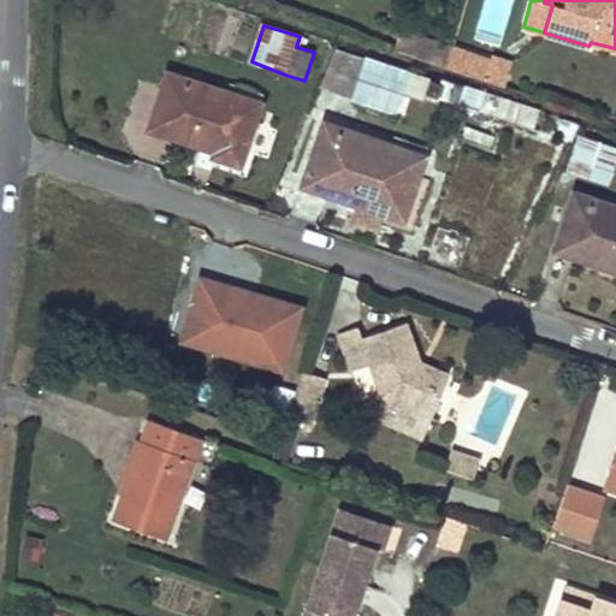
[(418,37),(419,31),(402,27),(395,51),(412,55),(418,37)]
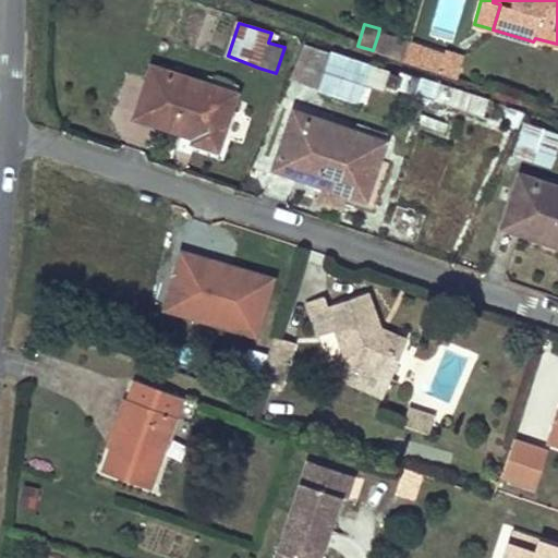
[(410,44),(378,34),(373,50),(404,61),(410,44)]
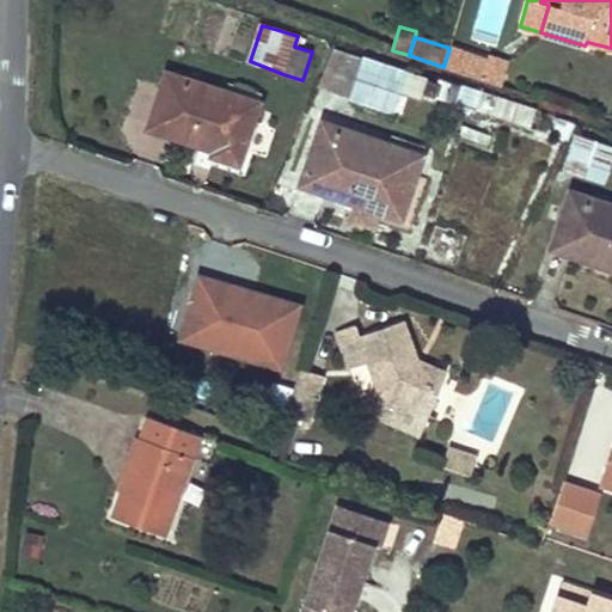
[(487,61),(450,48),(444,67),(481,79),(487,61)]
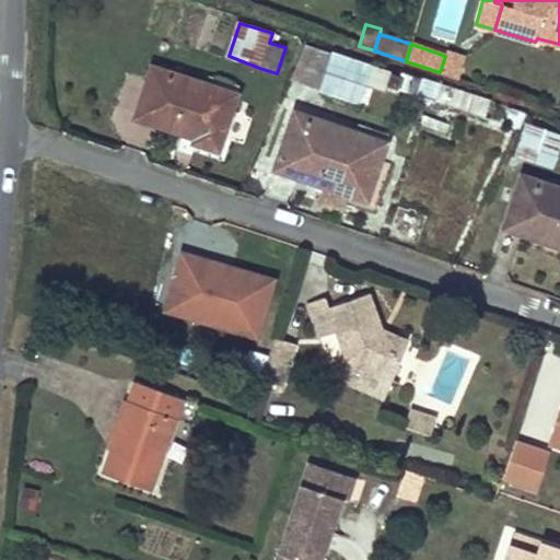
[(337,57),(305,46),(292,79),(326,91),(337,57)]
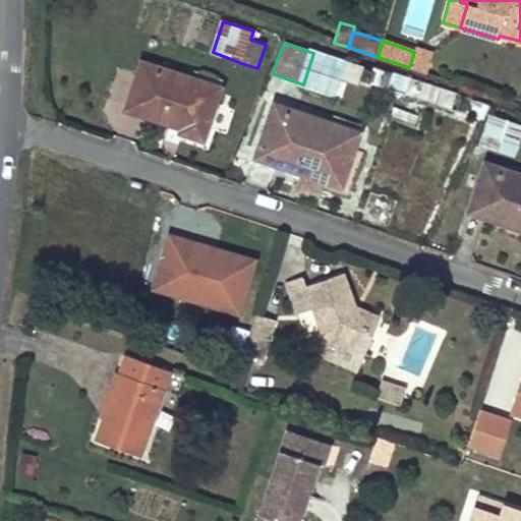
[(432,53),(415,47),(414,52),(409,67),(425,72),(432,53)]
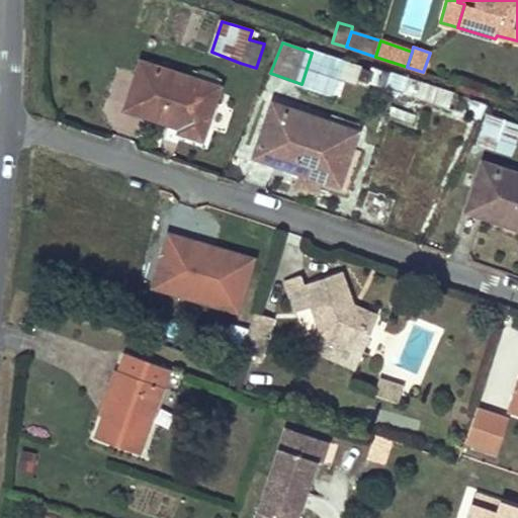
[(301,84),(331,93),(338,73),(347,76),(357,79),(362,66),(314,49),(312,53),(301,84)]
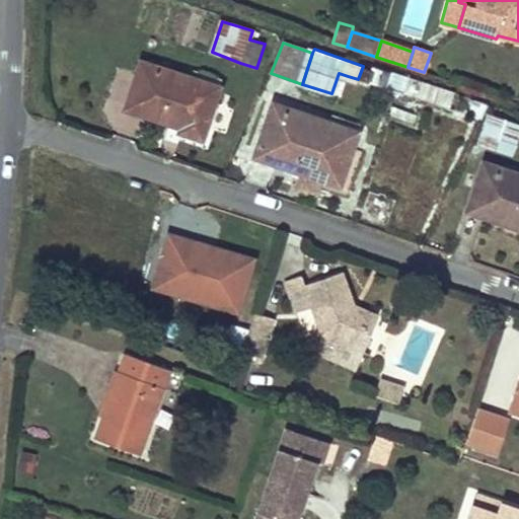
[(191,78),(141,62),(125,109),(180,128),(179,132),(202,140),(219,87),(218,87),(191,78)]
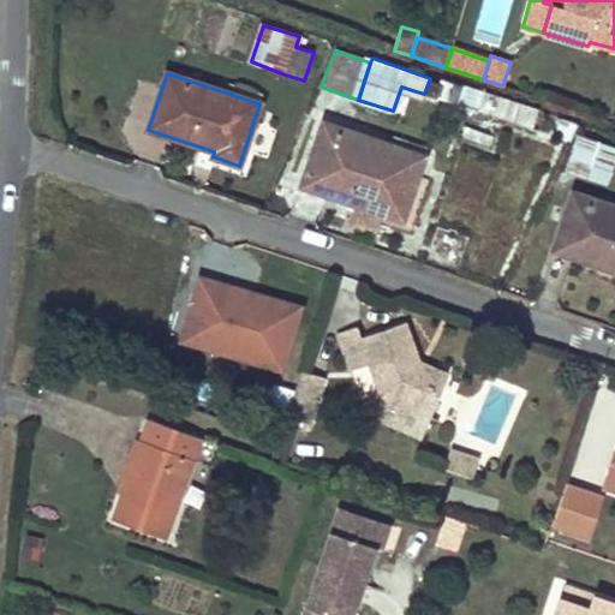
[(443,79),(431,75),(430,78),(424,94),(436,97),(443,79)]
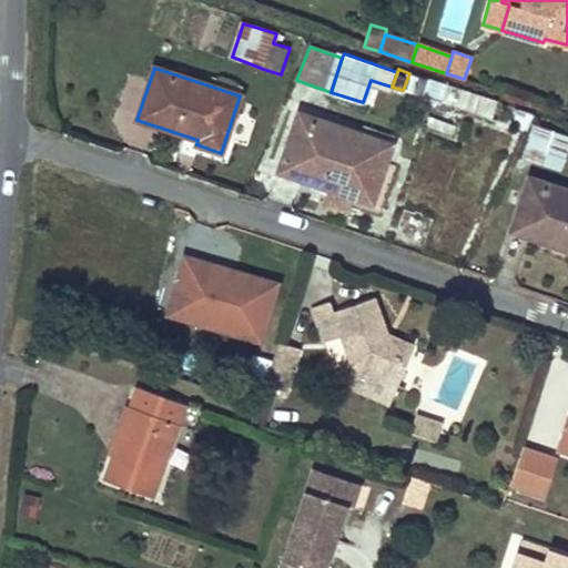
[(446,85),(409,73),(403,90),(440,102),(446,85)]
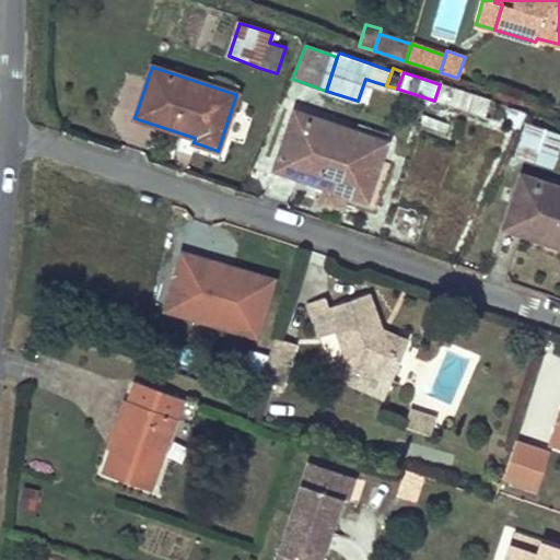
[(237,88),(208,78),(206,84),(235,94),(237,88)]
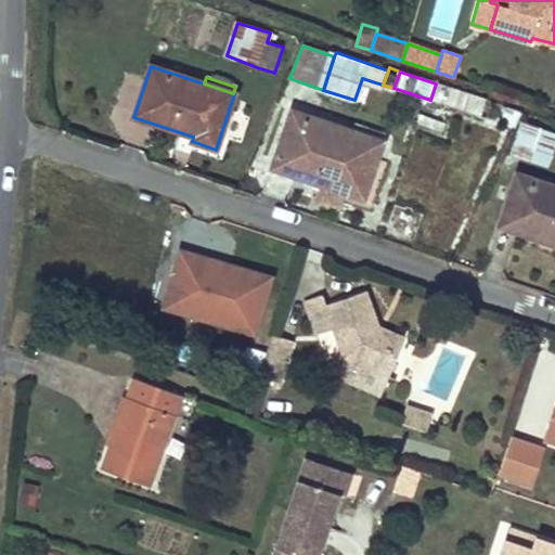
[(372,81),(362,78),(355,100),(364,103),(372,81)]
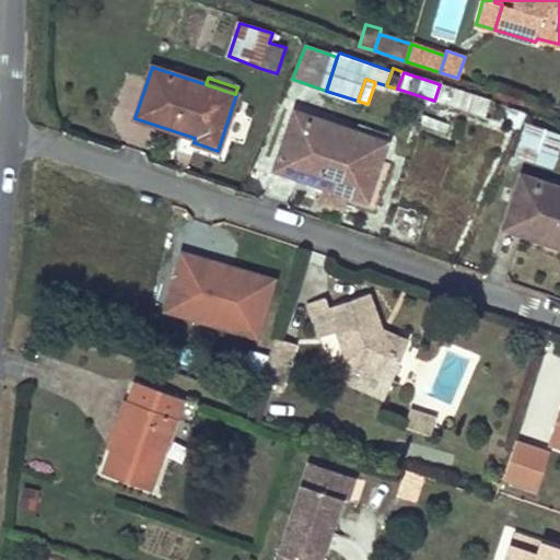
[(353,137),(311,124),(313,118),(294,113),(275,171),(366,201),(386,143),(354,132),(353,137)]
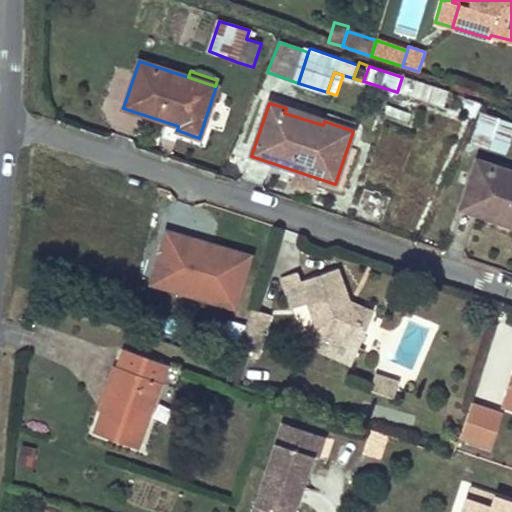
[(324,121),(286,108),(284,113),(323,125),(324,121)]
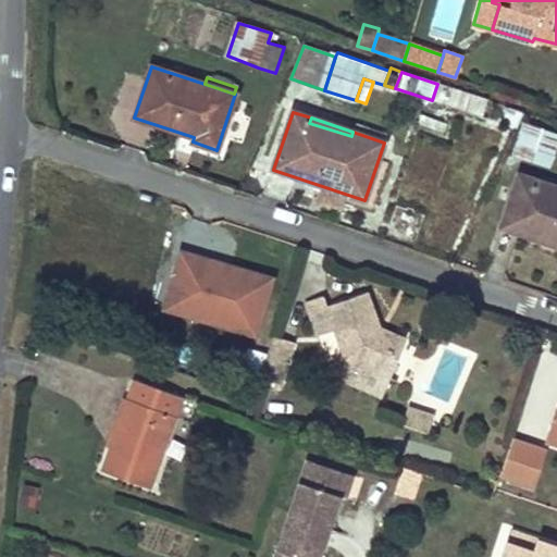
[(533,157),(542,128),(525,123),(516,155),(532,159),(533,157)]
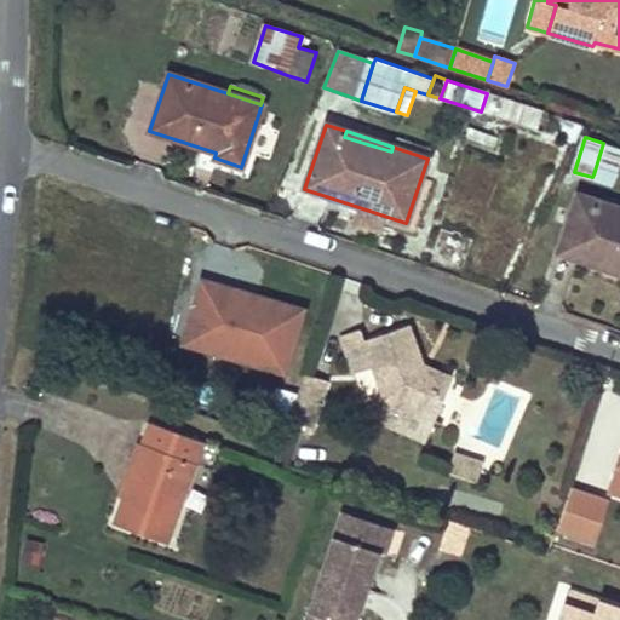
[(429,151),(395,139),(392,147),(428,159),(429,151)]
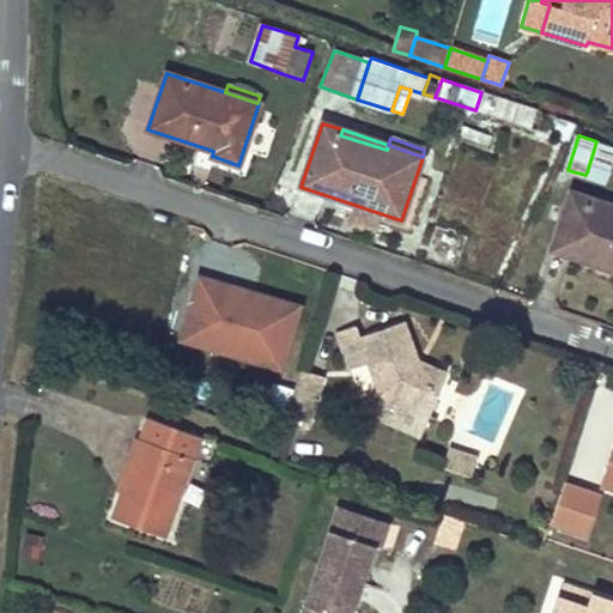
[(612,146),(596,141),(587,173),(605,177),(612,153),(612,146)]
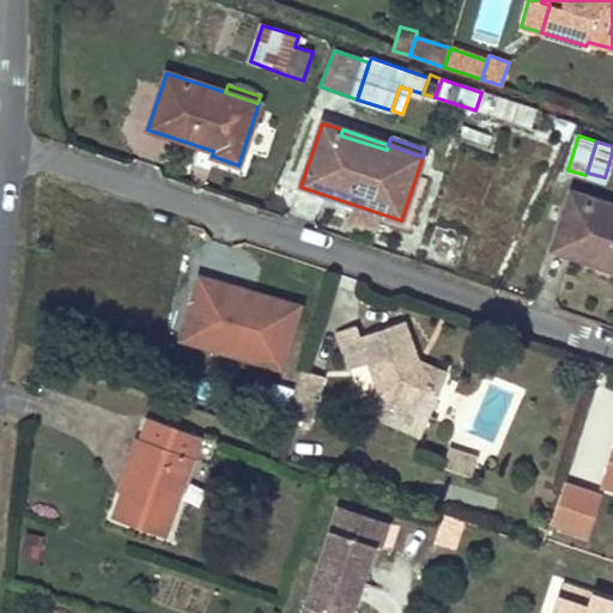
[(612,206),(572,193),(553,249),(612,269),(612,206)]
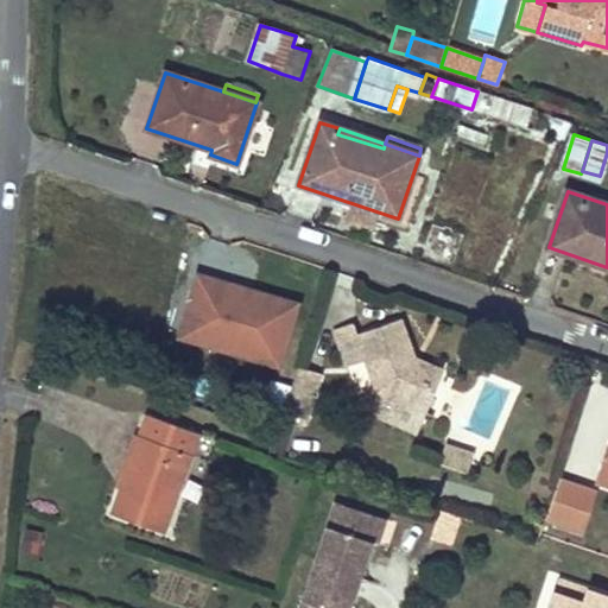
[(298,302),(197,272),(179,336),(280,365),(298,302)]
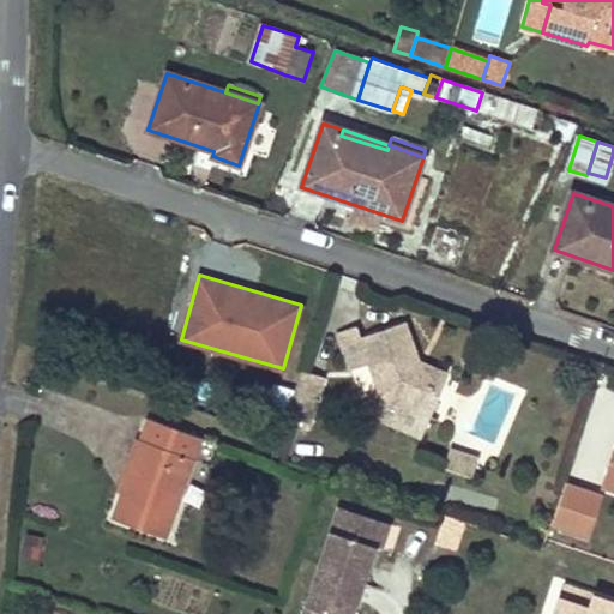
[(420,361),(405,321),(361,337),(357,326),(337,332),(350,371),(369,363),(380,397),(373,416),(422,438),(431,416),(421,411),(435,378),(419,371),(416,362),(420,361)]
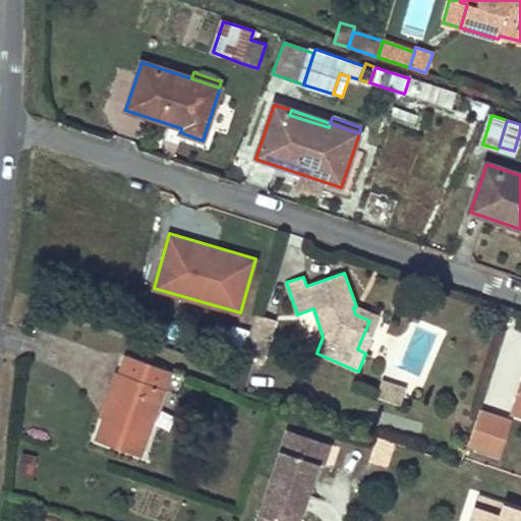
[(365,353),(381,316),(356,306),(353,307),(355,314),(369,321),(357,349),(365,353)]
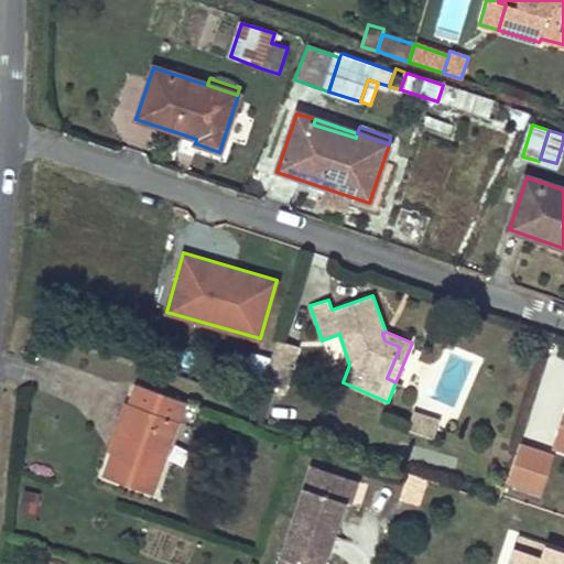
[(297,346),(275,339),(262,381),(284,388),(297,346)]
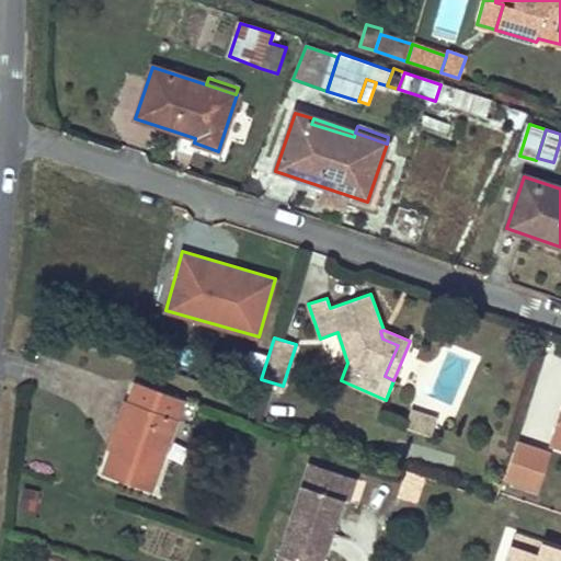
[(151,492),(185,399),(136,381),(128,404),(123,418),(118,416),(107,447),(112,449),(103,474),(151,492)]
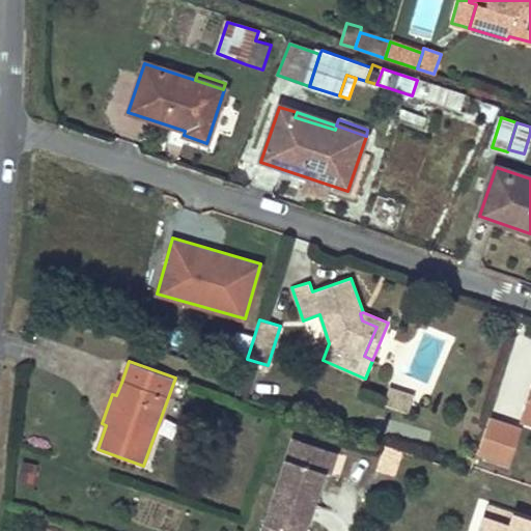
[(116,395),(121,383),(117,382),(112,394),(116,395)]
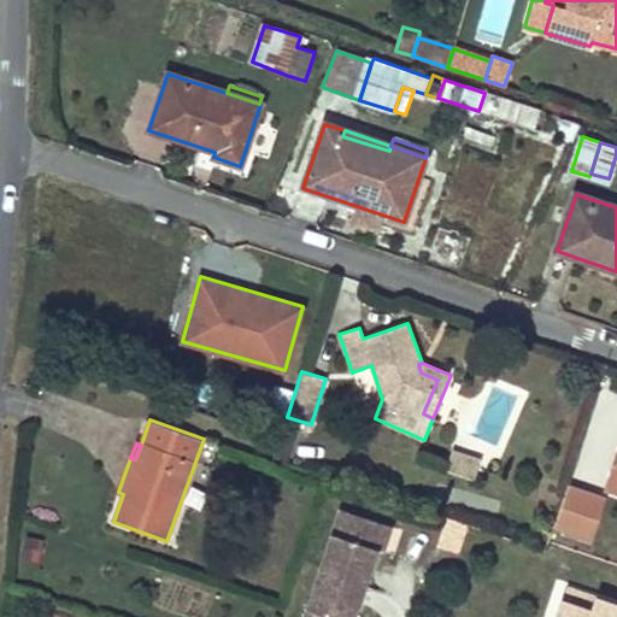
[(616,448),(604,488),(616,492),(616,448)]
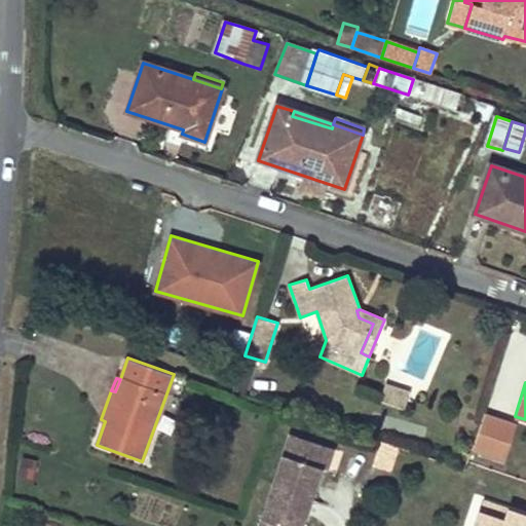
[(409,393),(385,384),(379,401),(404,409),(409,393)]
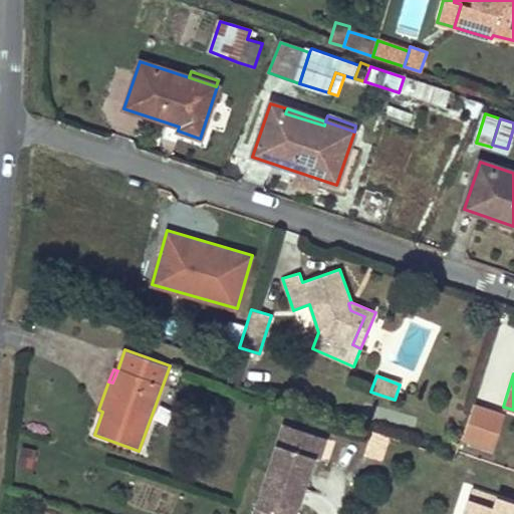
[(502,416),(473,406),(467,425),(496,434),(502,416)]
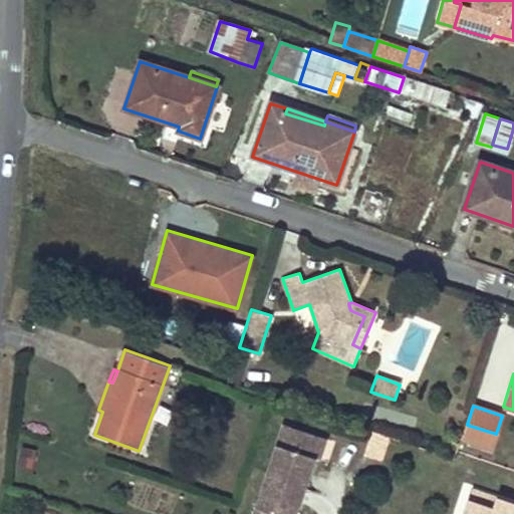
[(317,435),(284,424),(266,476),(304,488),(315,456),(310,455),(317,435)]
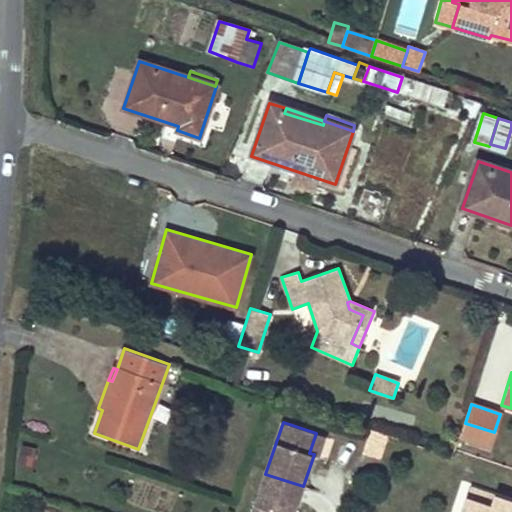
[(494,432),(465,423),(461,435),(490,445),(494,432)]
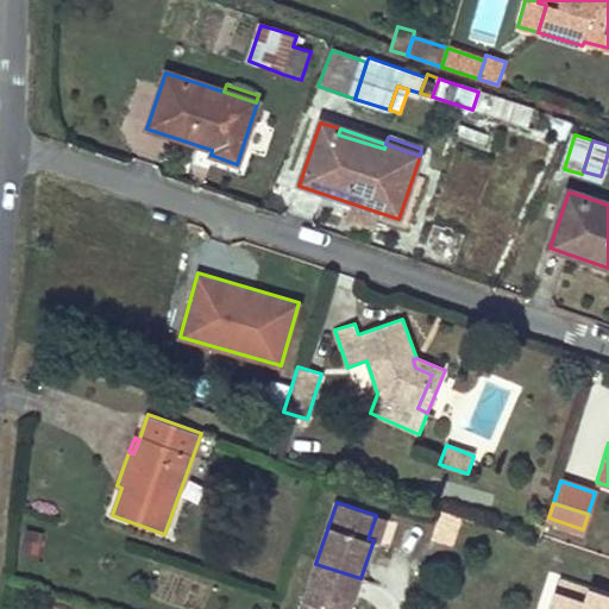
[(380,542),(387,519),(376,515),(368,539),(374,540),(380,542)]
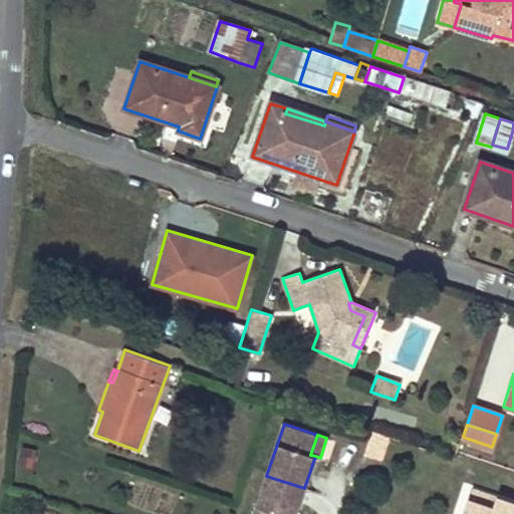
[(295,513),(304,488),(266,476),(253,513),(295,513)]
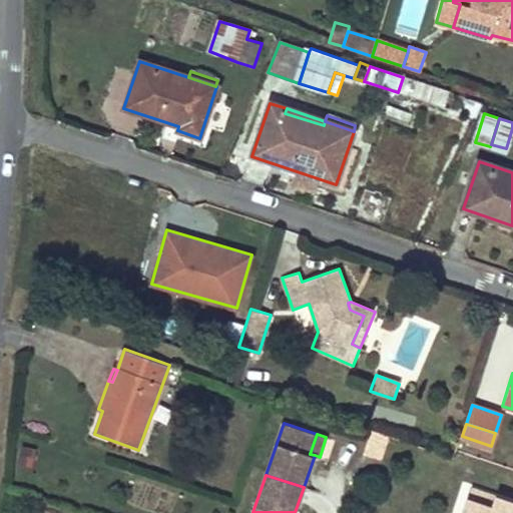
[(496,497),(471,488),(467,499),(492,508),(496,497)]
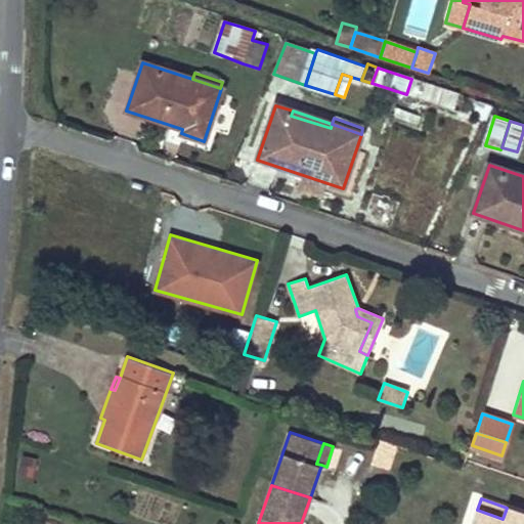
[(523,523),(523,513),(507,508),(503,519),(477,510),(472,523),(523,523)]
